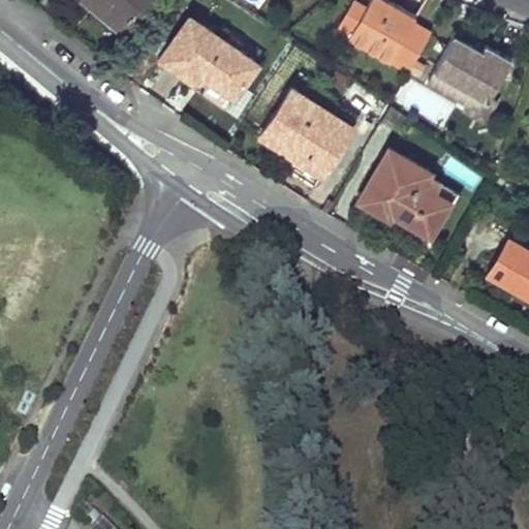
[(103,0),(100,4),(117,18),(122,12),(130,19),(145,0),(103,0)]
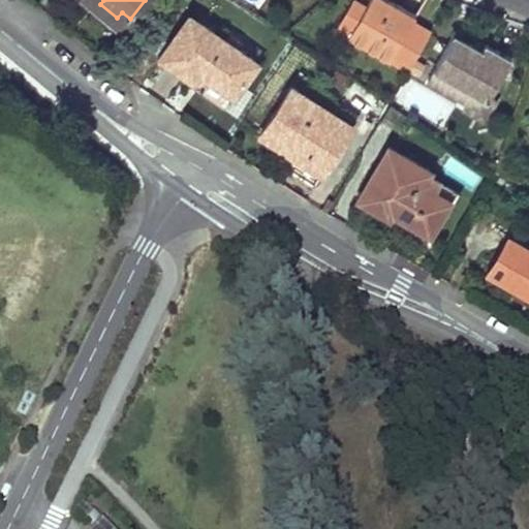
[(365,5),(356,0),(351,0),(337,26),(349,32),(365,5)]
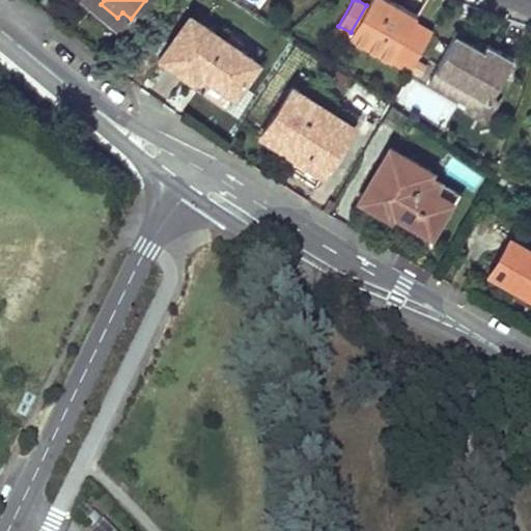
[(348,37),(391,61),(414,21),(417,16),(394,2),(390,0),(369,0),(366,5),(351,32),(348,37)]
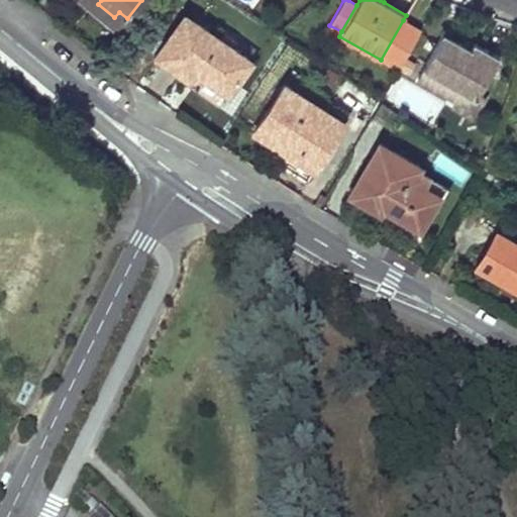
[(250,61),(185,15),(157,55),(189,78),(195,69),(204,76),(228,93),(250,61)]
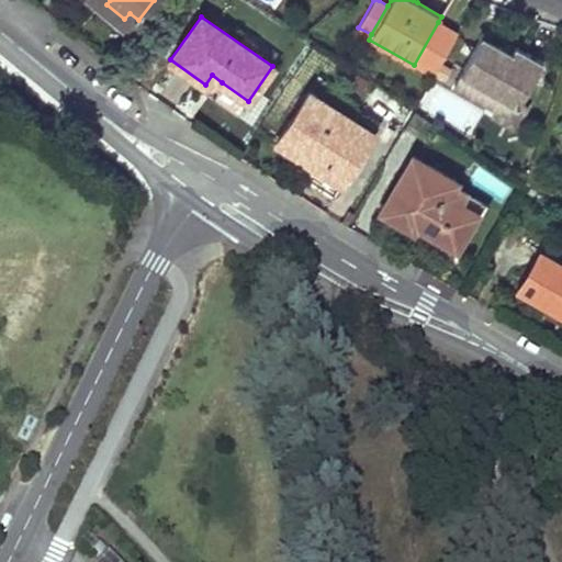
[(434,77),(458,34),(438,22),(414,65),(434,77)]
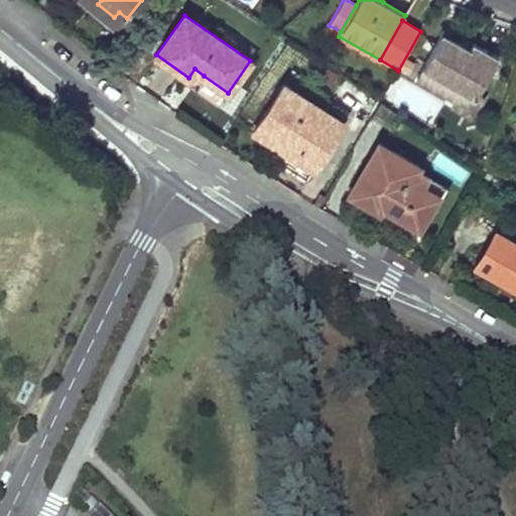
[(442,32),(417,77),(460,102),(475,98),(499,56),(474,42),(468,53),(458,47),(461,42),(442,32)]
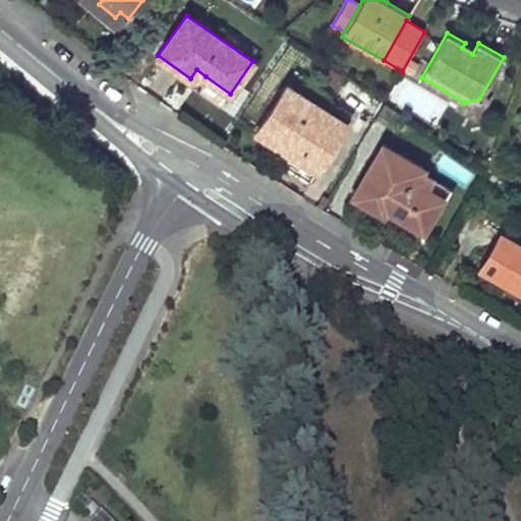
[(347,122),(286,84),(256,130),(291,153),(316,169),(347,122)]
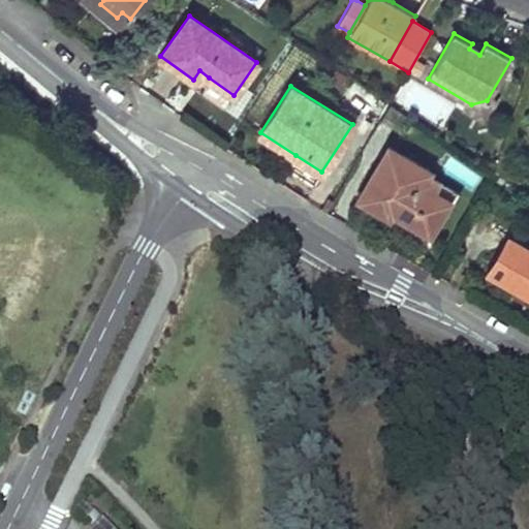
[(428,168),(389,146),(358,198),(389,217),(392,211),(409,222),(428,234),(448,199),(419,183),(428,168)]
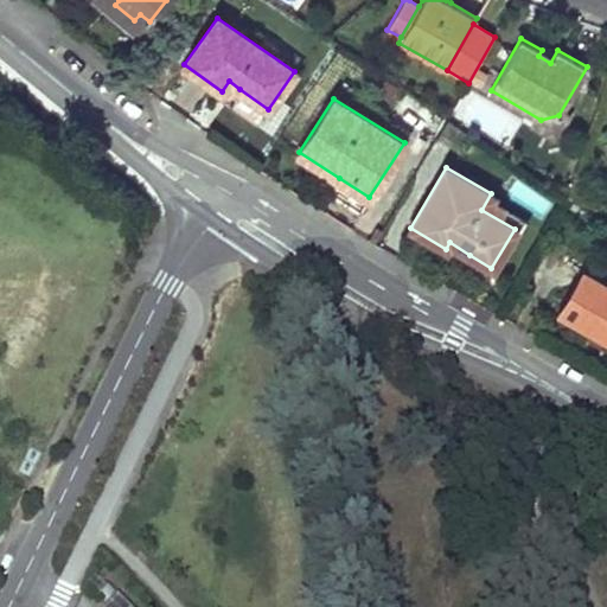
[(606,283),(583,270),(558,311),(590,330),(606,338),(606,283)]
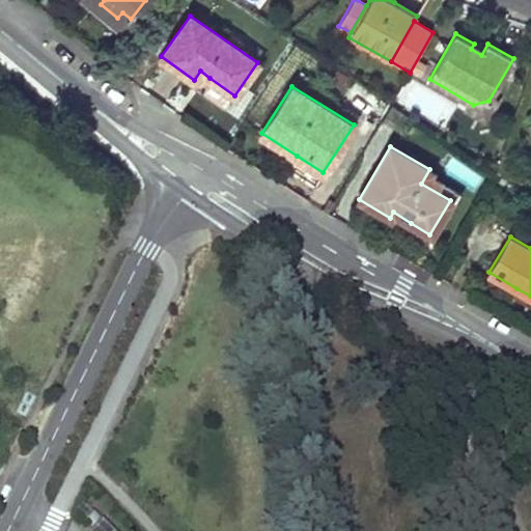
[(112,530),(103,521),(91,530),(112,530)]
